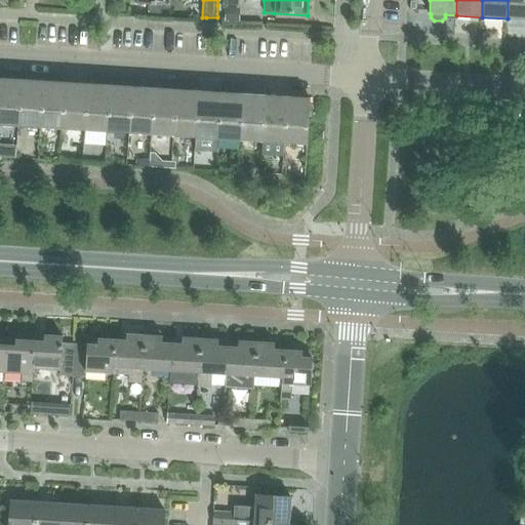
[(524,0),(508,0),(508,18),(524,19),(524,0)]
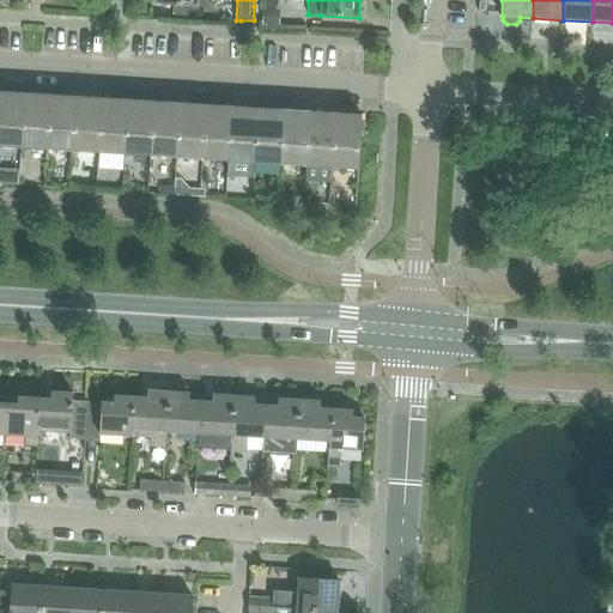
[(173,6),(173,16),(187,17),(187,6),(173,6)]
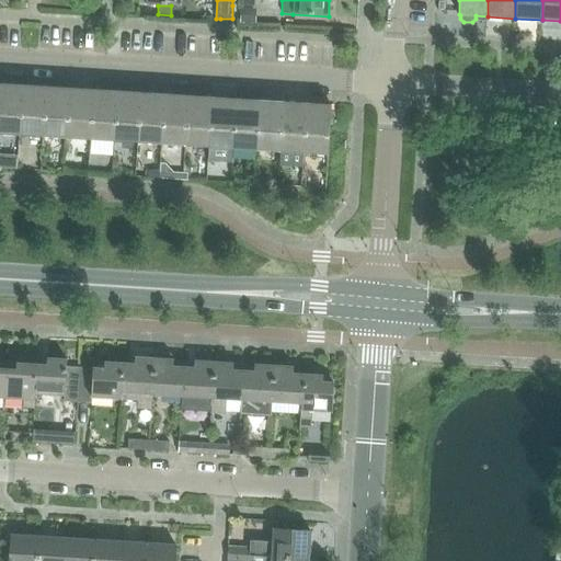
[(241,10),(240,24),(254,25),(255,11),(241,10)]
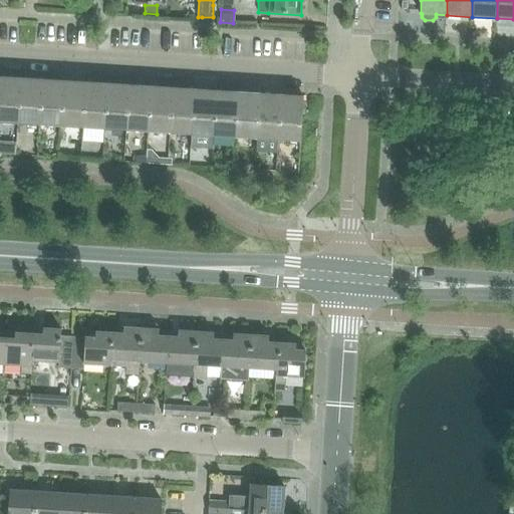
[(0,122),(17,124),(20,78),(0,76),(0,122)]
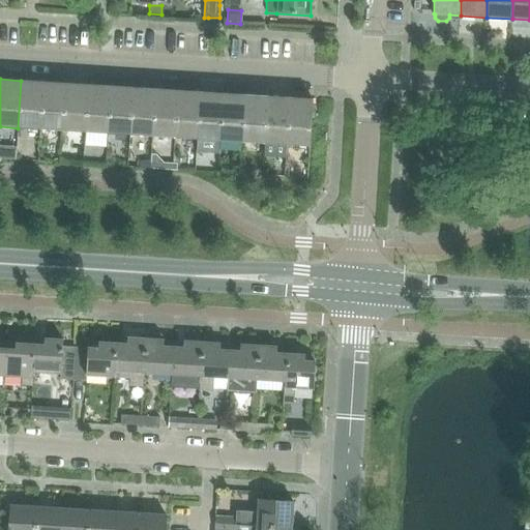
[(18,128),(40,129),(43,82),(21,81),(18,128)]
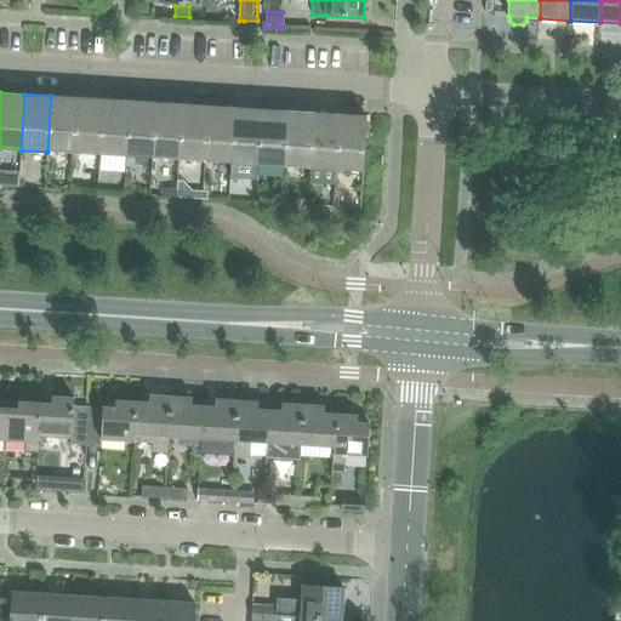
[(47,152),(74,153),(78,98),(51,96),(47,152)]
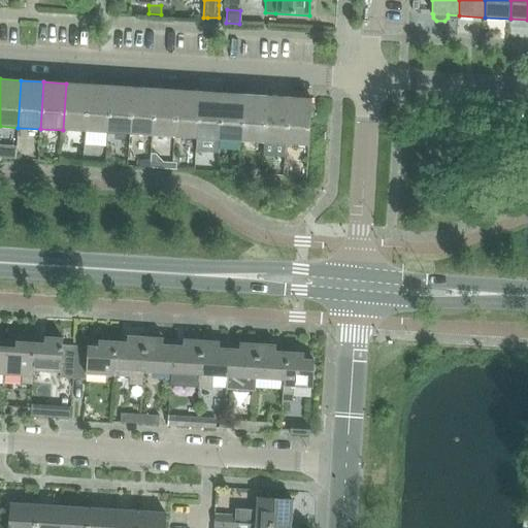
[(63,130),(85,132),(88,85),(66,84),(63,130)]
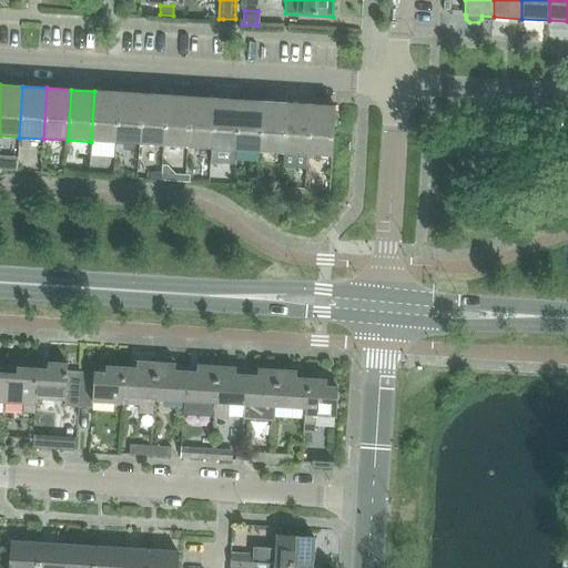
[(91,142),(115,143),(119,92),(94,91),(91,142)]
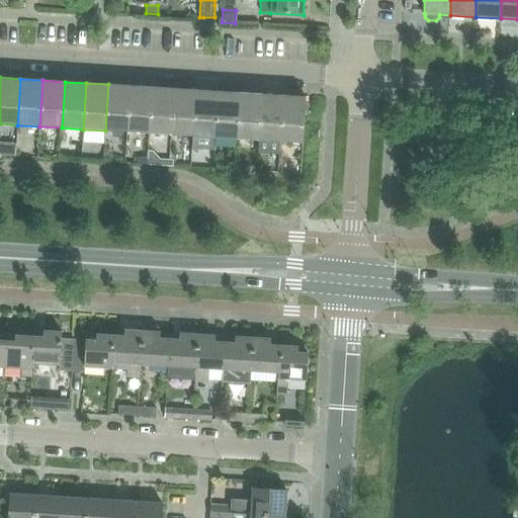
[(105,131),(127,132),(130,86),(108,84),(105,131)]
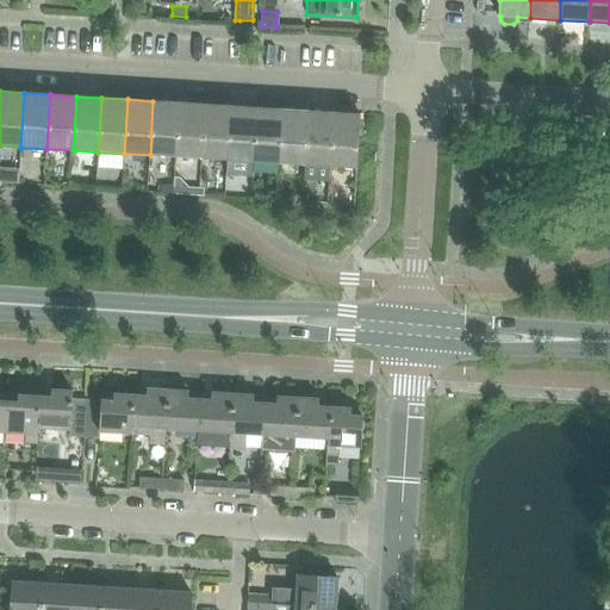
[(150,155),(175,157),(179,103),(153,101),(150,155)]
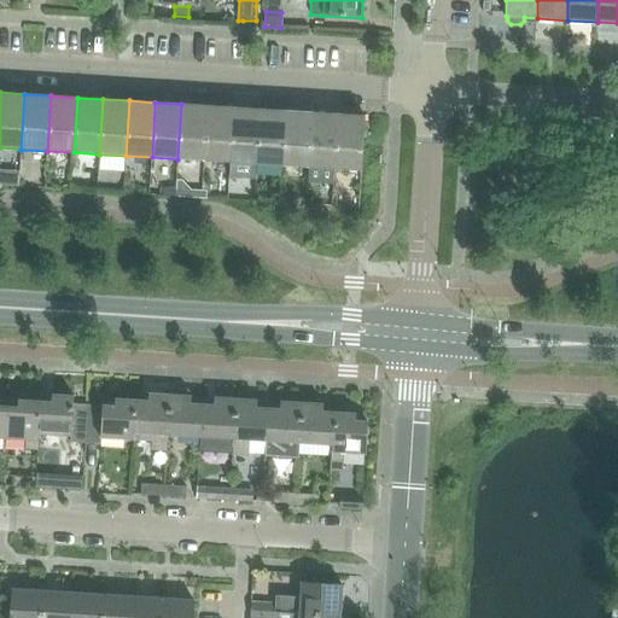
[(178,159),(204,161),(208,105),(181,104),(178,159)]
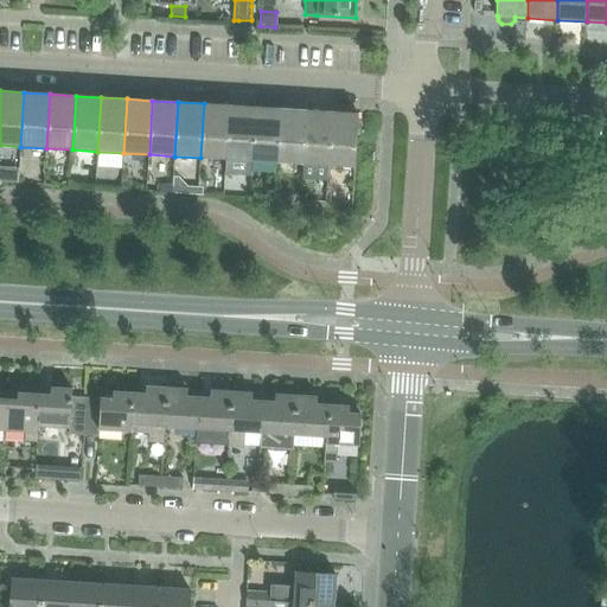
[(200,158),(225,160),(229,106),(204,103),(200,158)]
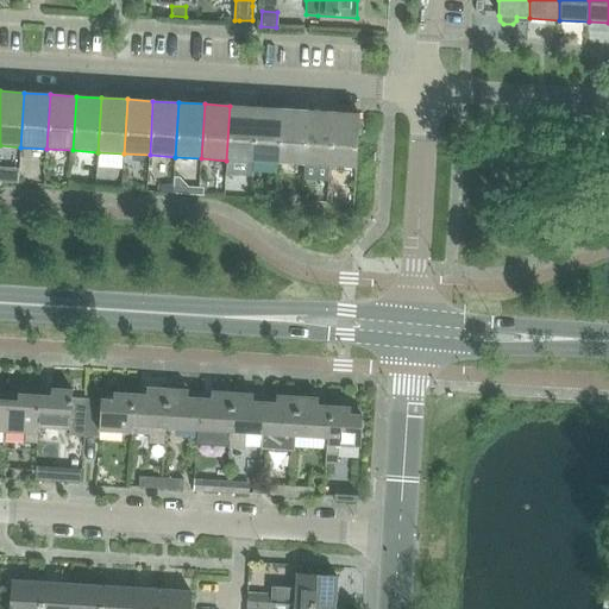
[(226,161),(252,162),(256,107),(230,106),(226,161)]
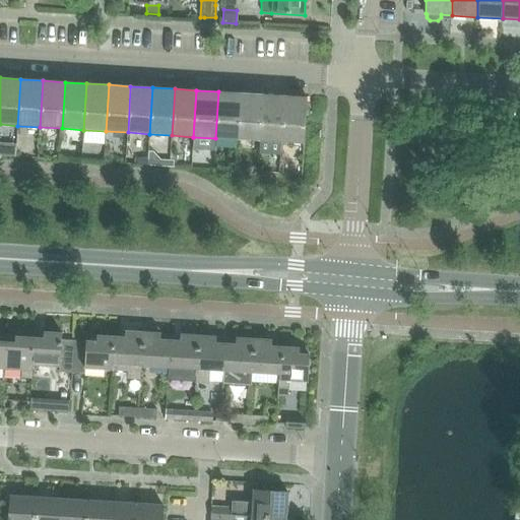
[(215,138),(238,139),(241,92),(218,91),(215,138)]
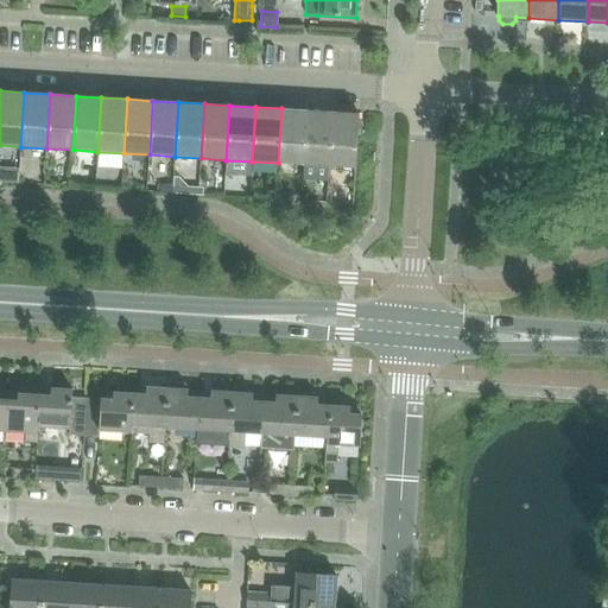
[(278,163),(303,165),(306,111),(282,108),(278,163)]
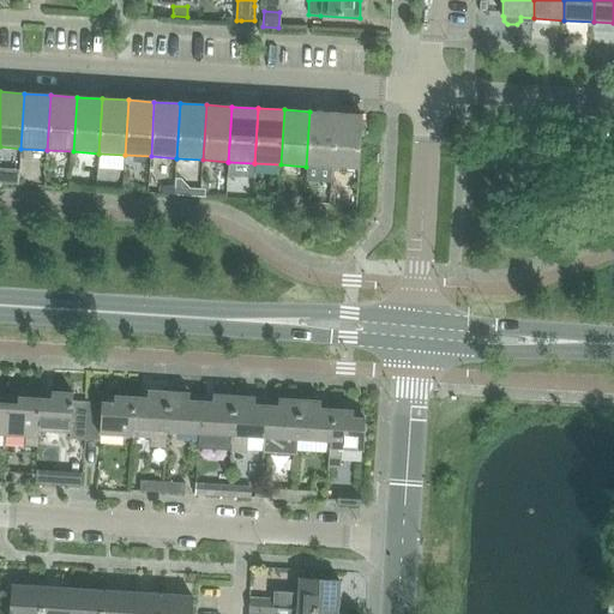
[(306,167),(332,168),(336,113),(309,112),(306,167)]
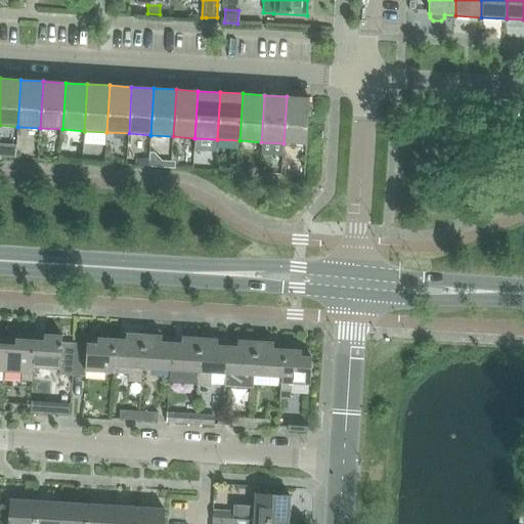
[(287,96),(284,143),(306,145),(309,98),(287,96)]
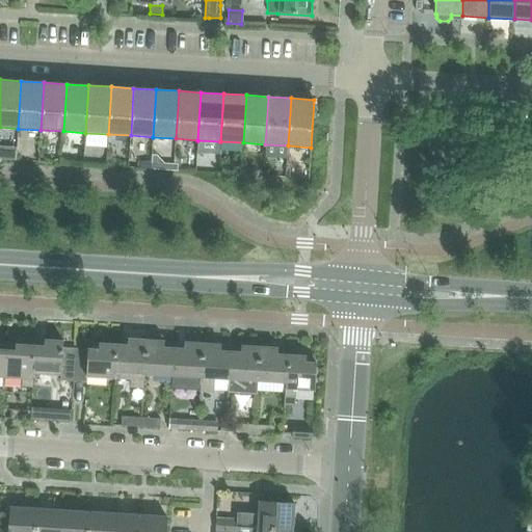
[(143,373),(173,375),(174,348),(164,348),(164,342),(163,342),(163,338),(161,335),(150,335),(147,337),(147,341),(143,373)]
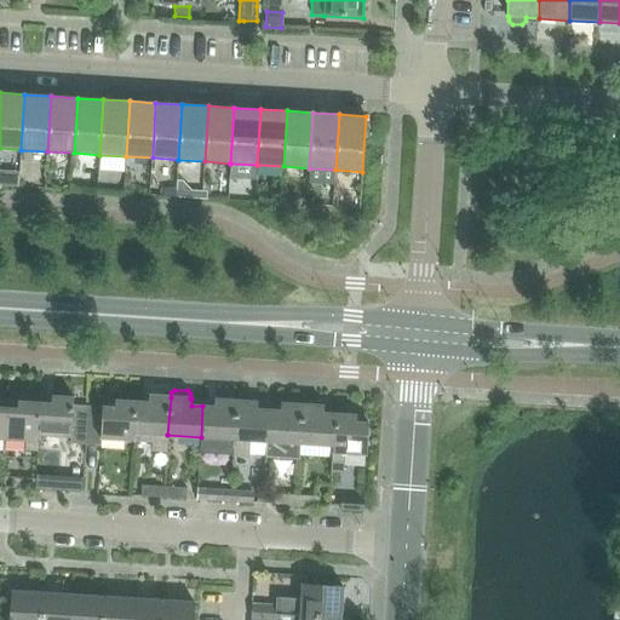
[(38,451),(39,435),(38,435),(40,403),(39,403),(39,400),(36,396),(23,395),(19,399),(19,402),(18,402),(17,409),(6,408),(4,440),(26,441),(24,451),(38,451)]
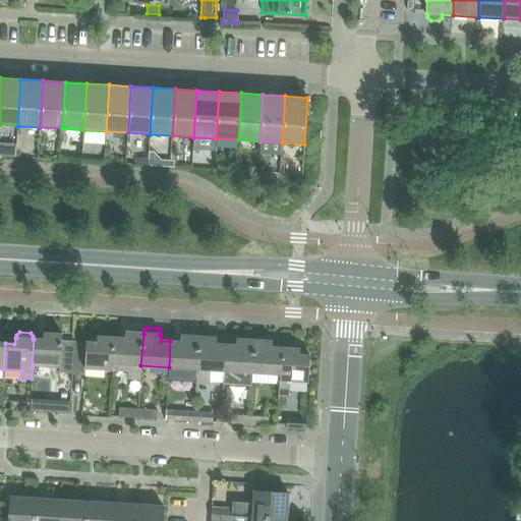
[(140,380),(140,365),(143,334),(125,333),(124,339),(115,338),(113,370),(129,371),(129,379),(140,380)]
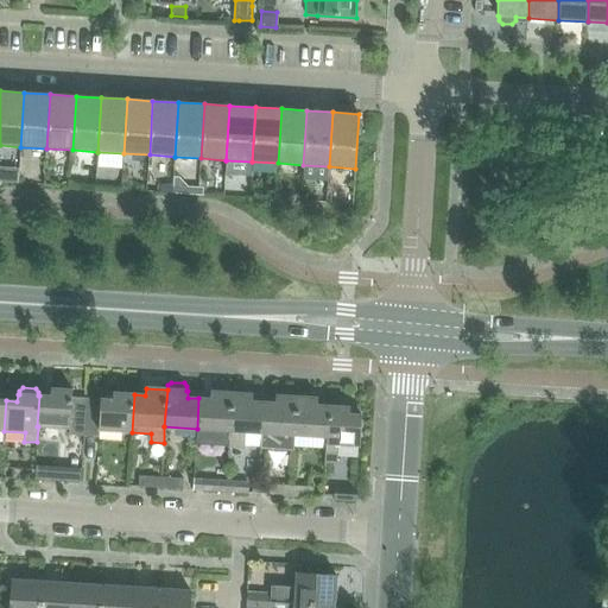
[(69,435),(84,436),(87,399),(73,398),(73,391),(51,390),(50,396),(39,396),(37,426),(38,426),(70,428),(69,435)]
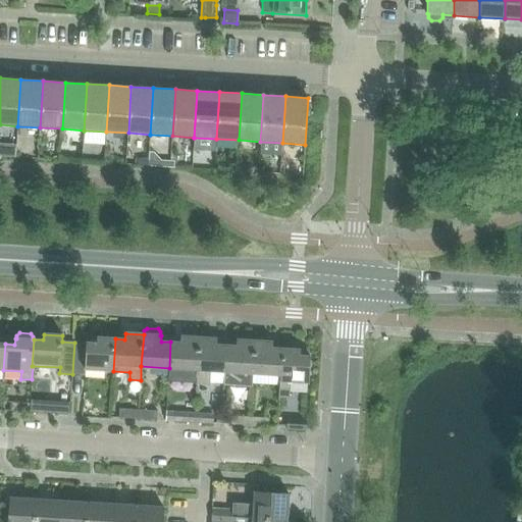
[(169,368),(197,370),(199,337),(180,336),(180,343),(170,342),(169,368)]
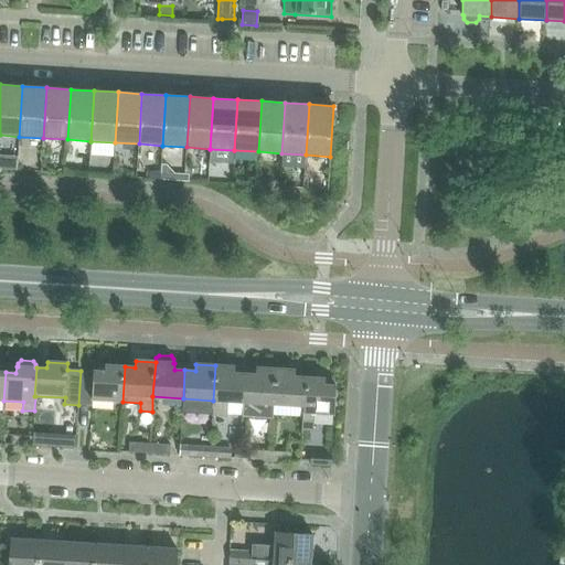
[(92,400),(123,402),(125,366),(105,365),(105,372),(81,371),(78,405),(92,406),(92,400)]
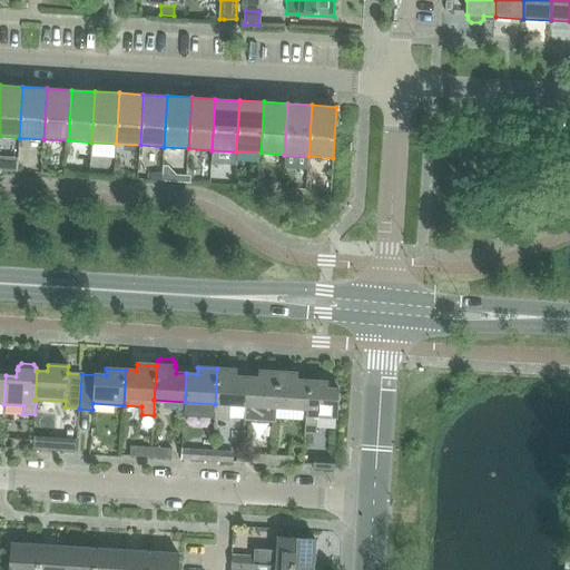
[(215,404),(214,420),(229,421),(229,405),(246,405),(247,377),(236,376),(237,370),(217,369),(215,404)]
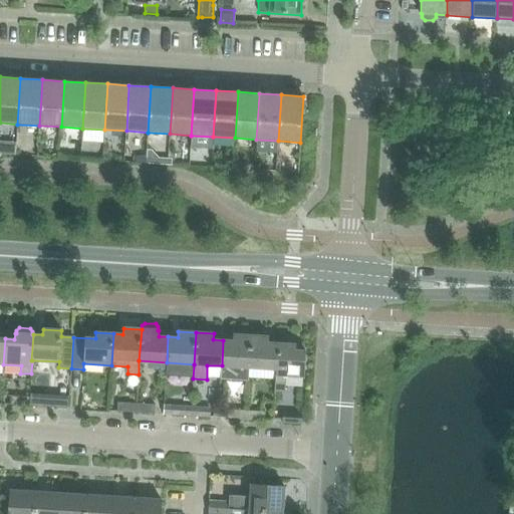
[(248,381),(249,367),(251,335),(233,334),(233,340),(223,340),(222,365),(221,379),(248,381)]
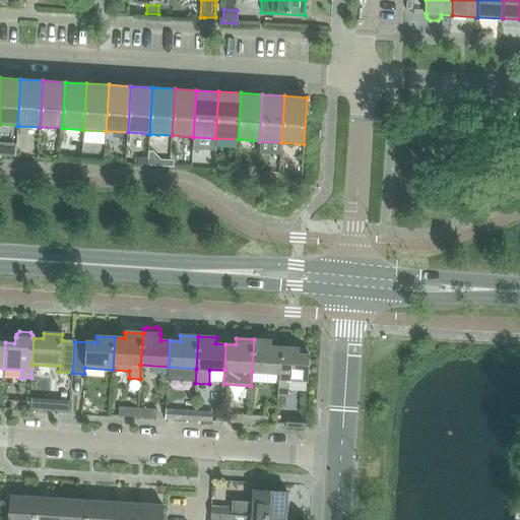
[(252,372),(279,374),(281,347),(271,346),(271,340),(254,339),(252,372)]
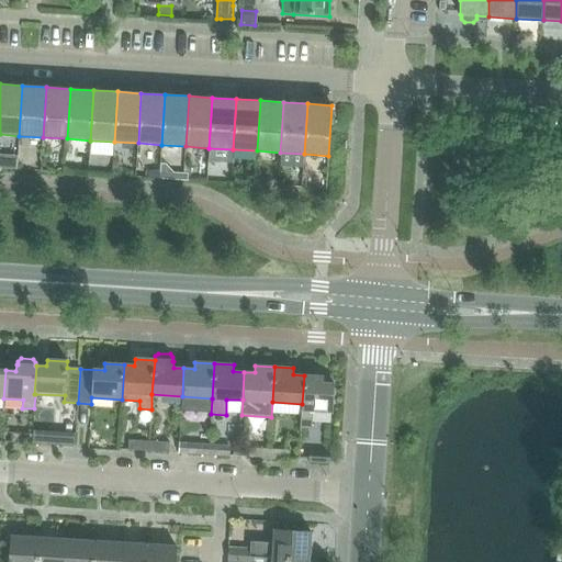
[(302,404),(300,430),(311,430),(312,411),(333,413),(334,384),(323,383),(323,377),(323,373),(319,370),(308,369),(304,372),(304,375),(302,404)]
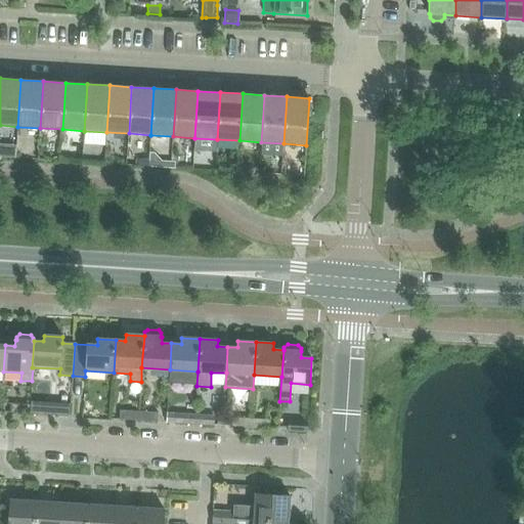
[(31,401),(30,413),(43,415),(44,402),(31,401)]
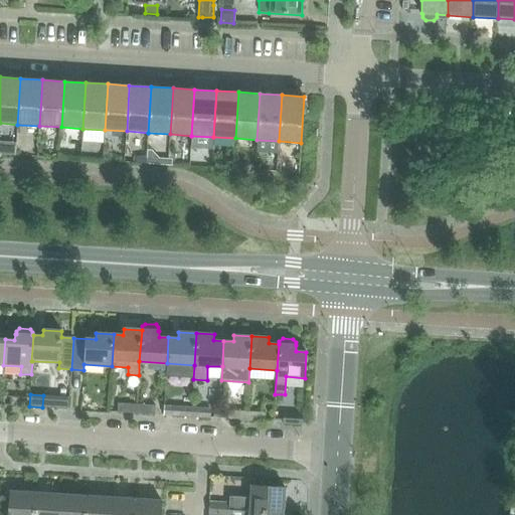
[(10,405),(28,406),(29,398),(10,397),(10,405)]
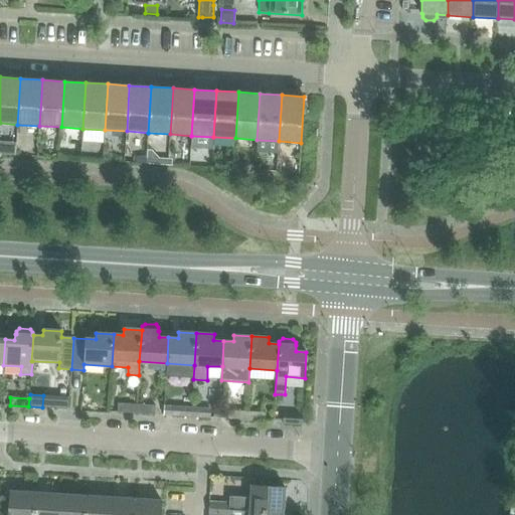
[(117,412),(136,413),(136,405),(118,403),(117,412)]
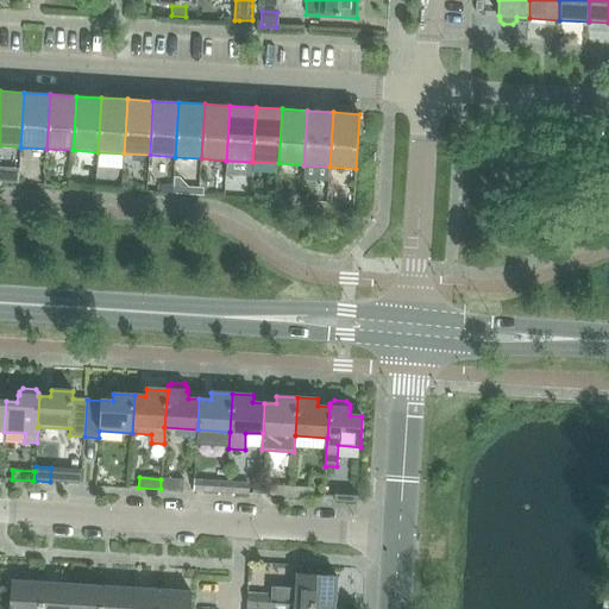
[(161,479),(161,489),(182,491),(183,481),(161,479)]
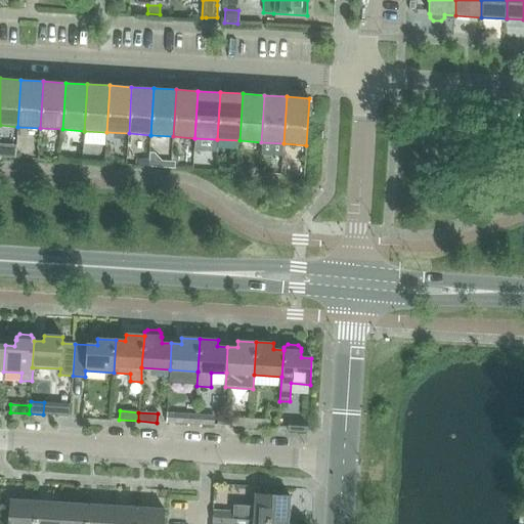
[(174,424),(193,425),(194,416),(175,415),(174,424)]
